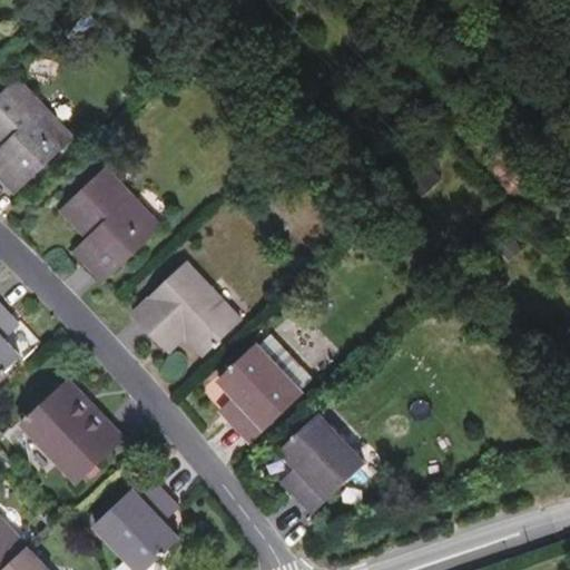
[(89,36),(106,21),(91,5),(75,21),(89,36)]
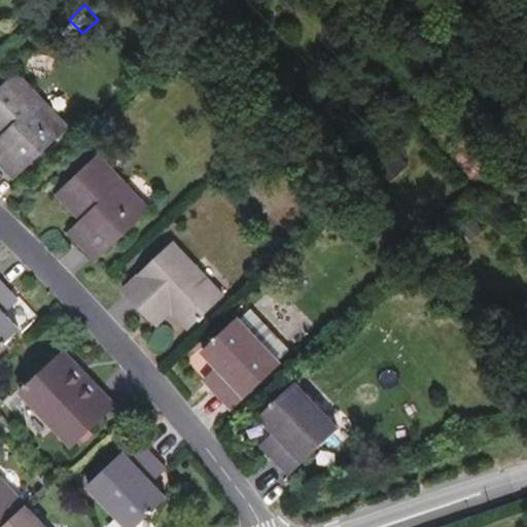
[(0,154),(0,162),(15,178),(69,128),(18,73),(0,90),(0,137),(2,139),(9,146),(0,154)]
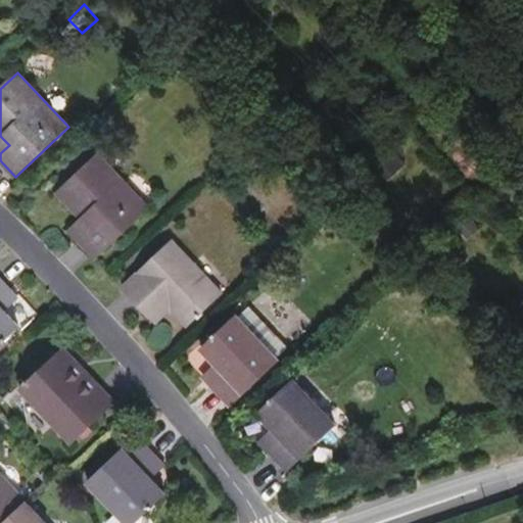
[(0,139),(0,153),(9,145),(2,138),(0,139)]
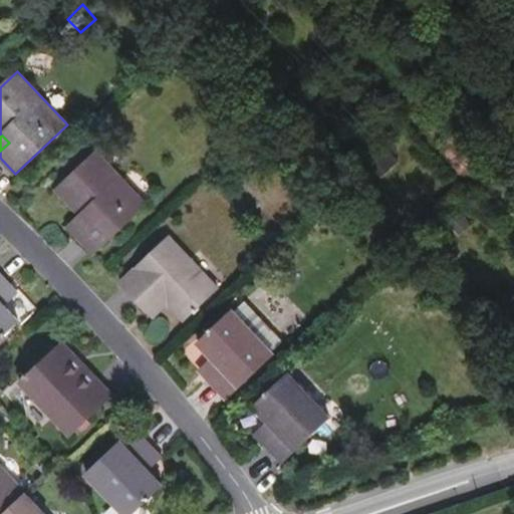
[(74,234),(93,254),(147,205),(96,152),(56,189),(87,222),(74,234)]
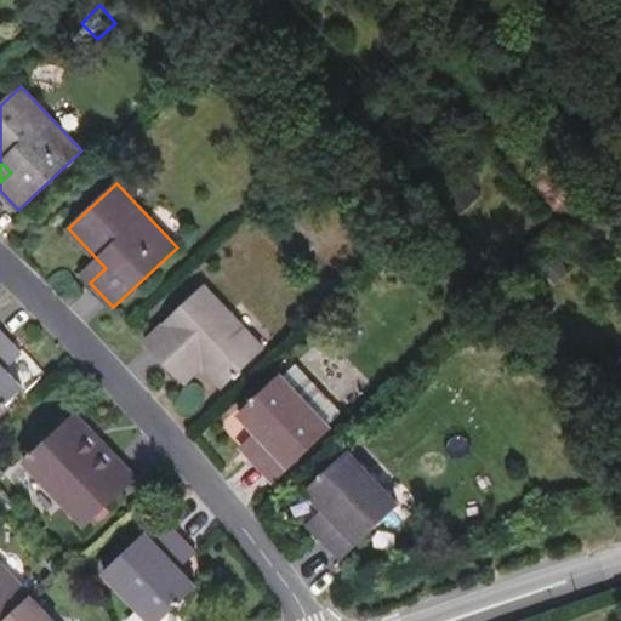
[(80,273),(90,283),(106,268),(96,258),(80,273)]
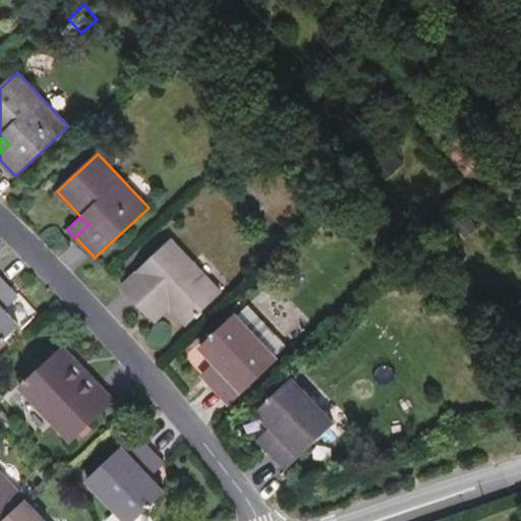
[(188,326),(222,293),(173,241),(124,287),(151,316),(166,301),(188,326)]
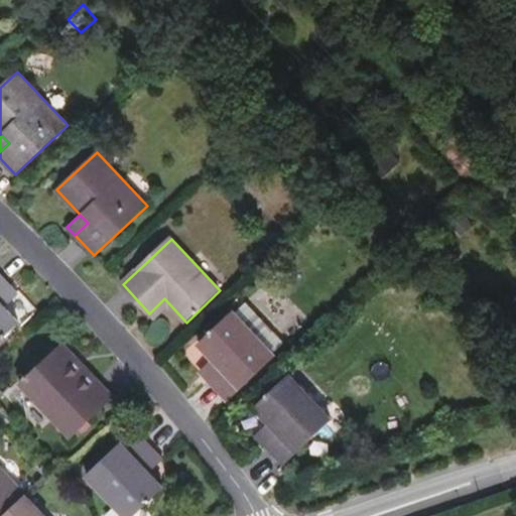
[(0,341),(20,321),(4,305),(0,300),(0,293),(10,284),(0,273),(0,341)]
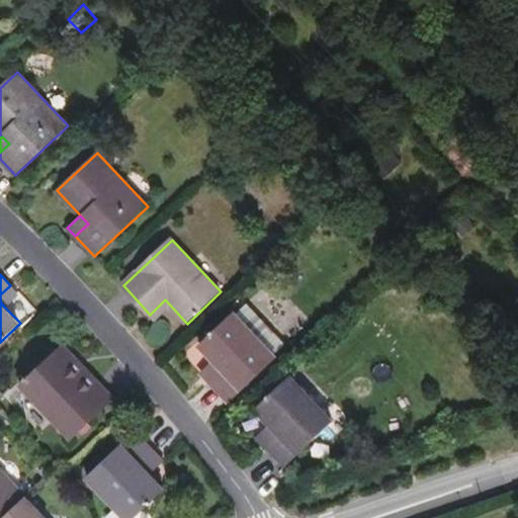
[(0,301),(4,307),(17,293),(10,285),(0,294),(0,301)]
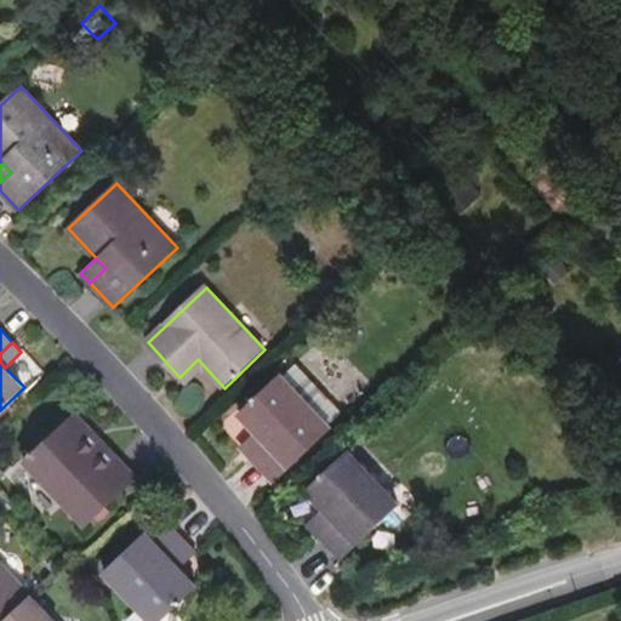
[(198,359),(180,377),(189,387),(208,370),(198,359)]
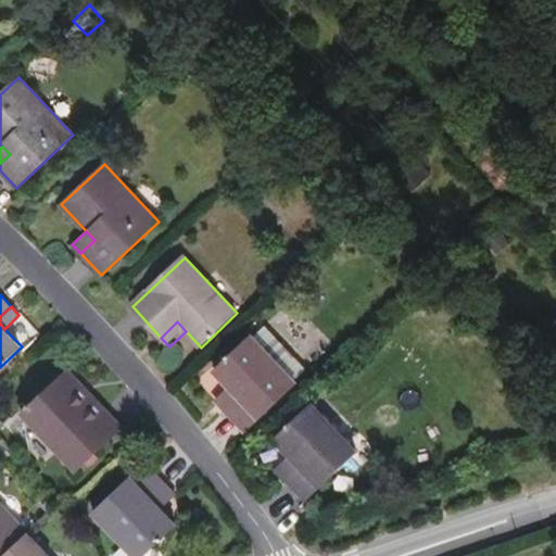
[(226,413),(247,433),(298,386),(295,384),(307,374),(265,329),(254,340),(252,339),(215,374),(231,391),(240,400),(226,413)]
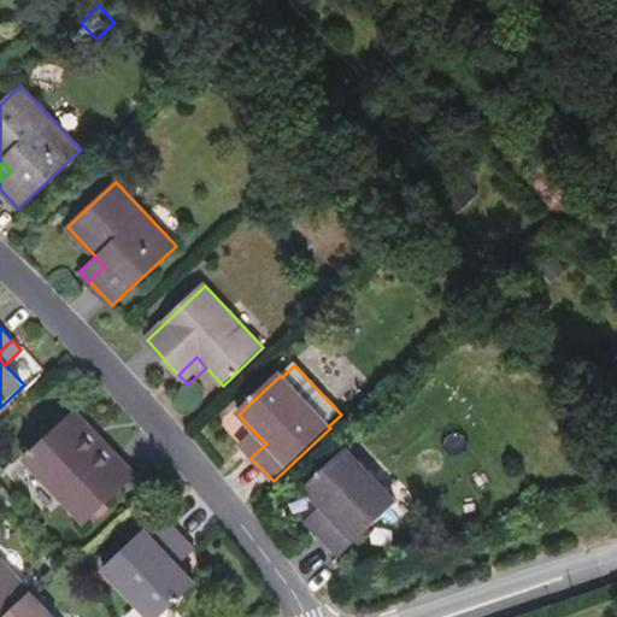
[(127,483),(86,439),(95,430),(77,412),(27,459),(86,522),(127,483)]
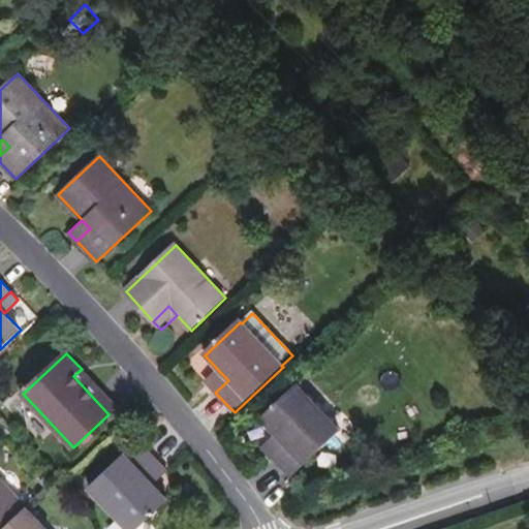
[(117,407),(82,369),(73,376),(109,414),(117,407)]
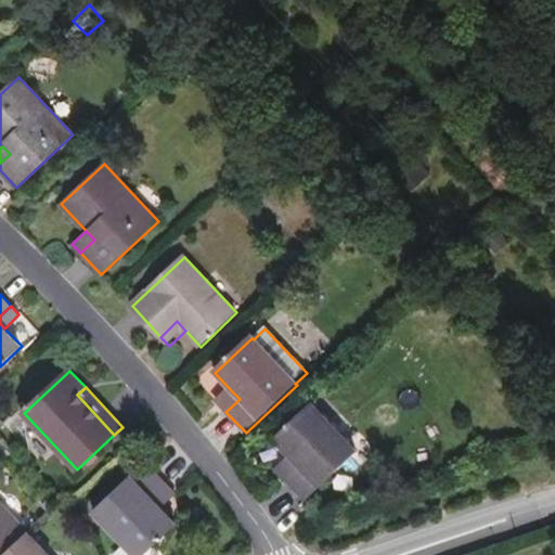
[(218,402),(226,412),(240,399),(231,390),(218,402)]
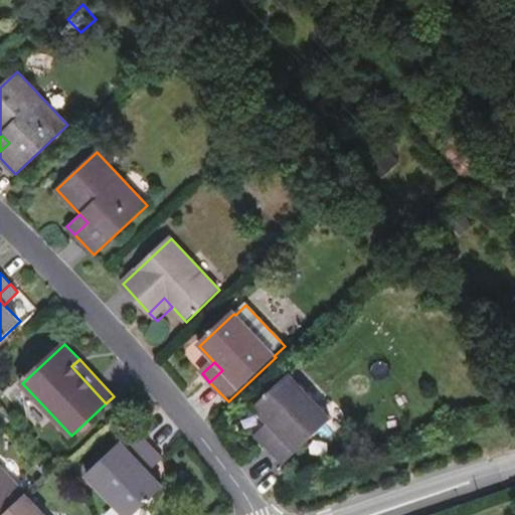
[(290,375),(282,383),(298,399),(306,392),(290,375)]
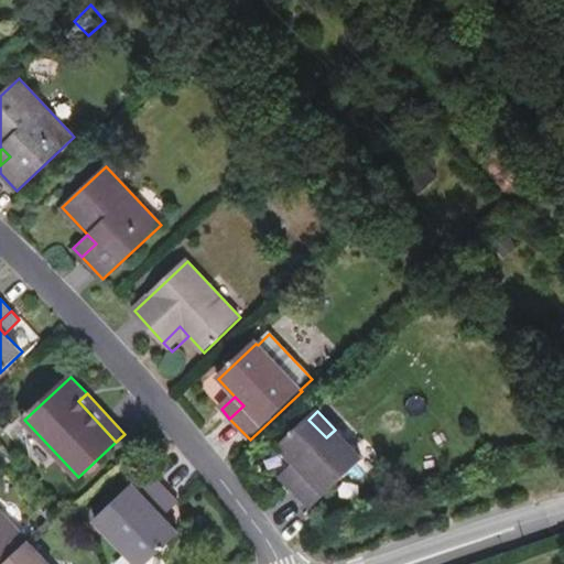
[(290,486),(311,508),(362,458),(335,430),(326,437),(308,420),(281,447),(295,463),(305,473),(290,486)]
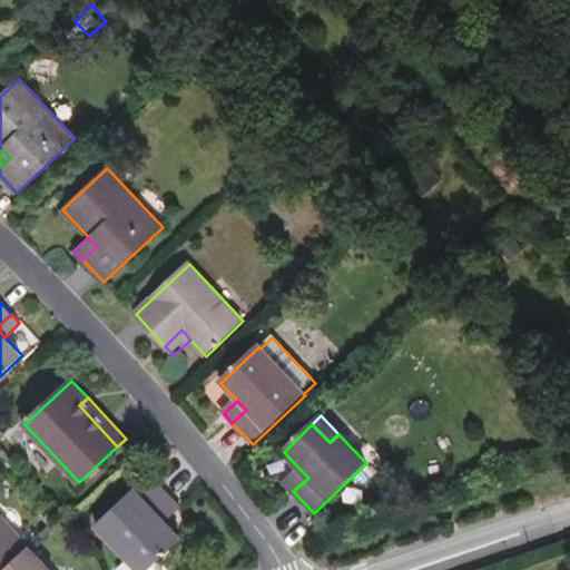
[(284,481),(293,491),(308,478),(298,468),(284,481)]
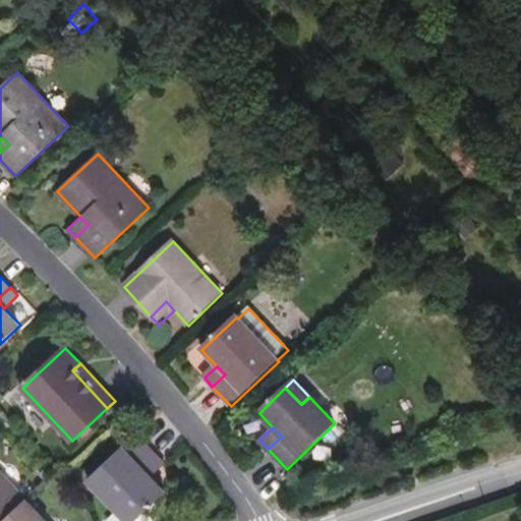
[(150,475),(142,467),(156,455),(137,435),(89,480),(115,509),(123,501),(139,517),(166,493),(150,475)]
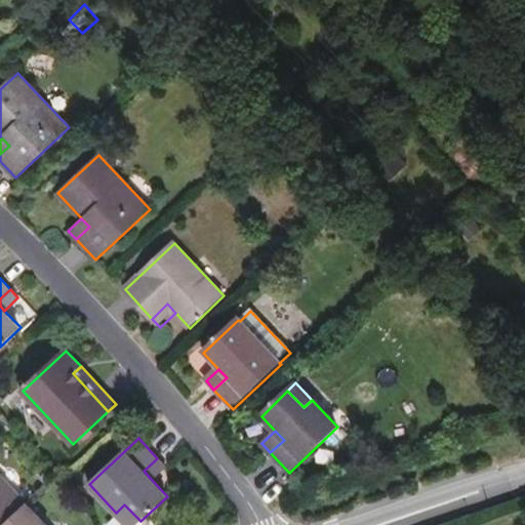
[(151,479),(164,467),(157,458),(144,471),(151,479)]
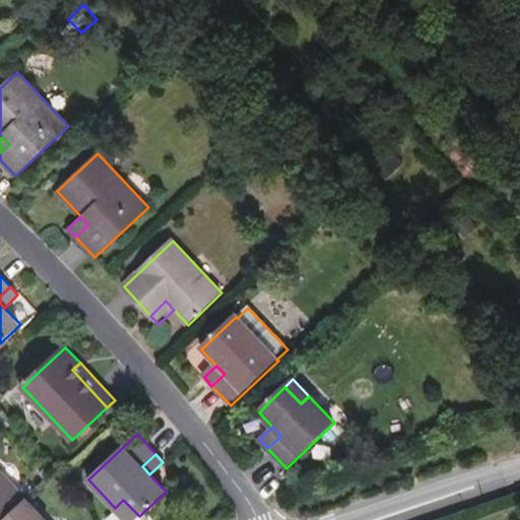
[(0,519),(3,519),(25,500),(0,472),(0,519)]
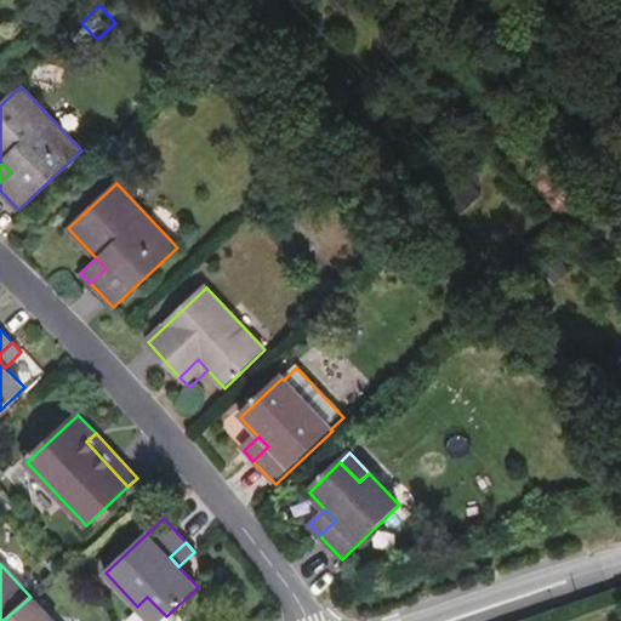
[(53,620),(30,597),(4,620),(53,620)]
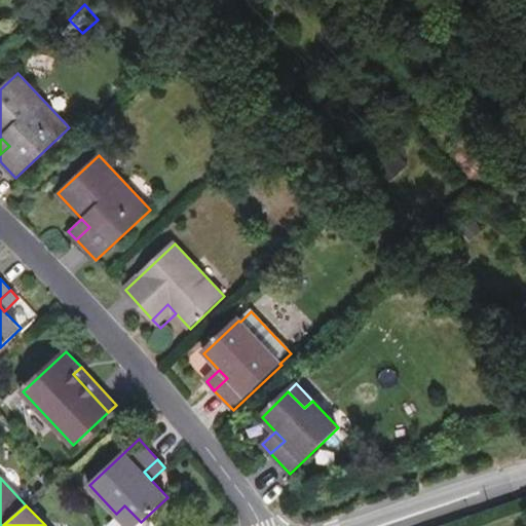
[(136,525),(141,522),(124,505),(116,514),(127,525),(136,525)]
